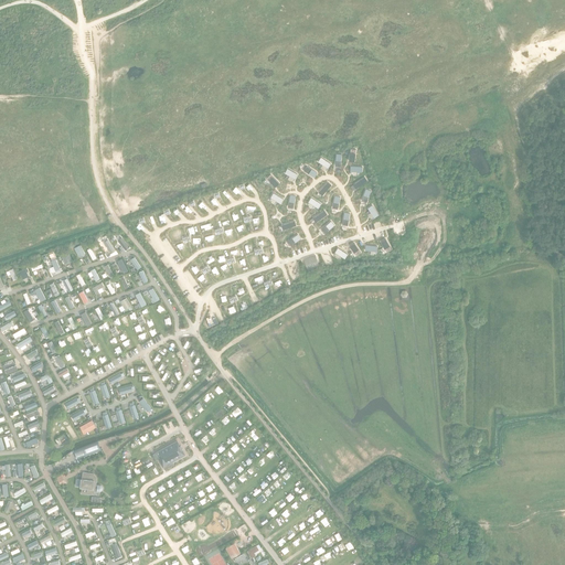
[(270,173),(266,178),(275,185),(278,182),(270,173)]
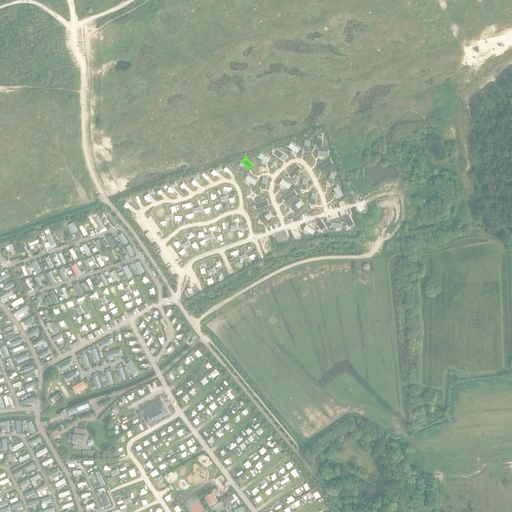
[(117,224),(110,215),(107,218),(113,227),(117,224)]
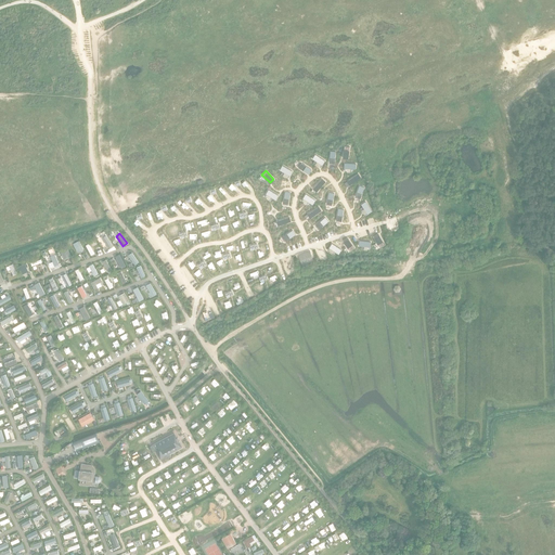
[(378,234),(374,236),(379,247),(384,244),(378,234)]
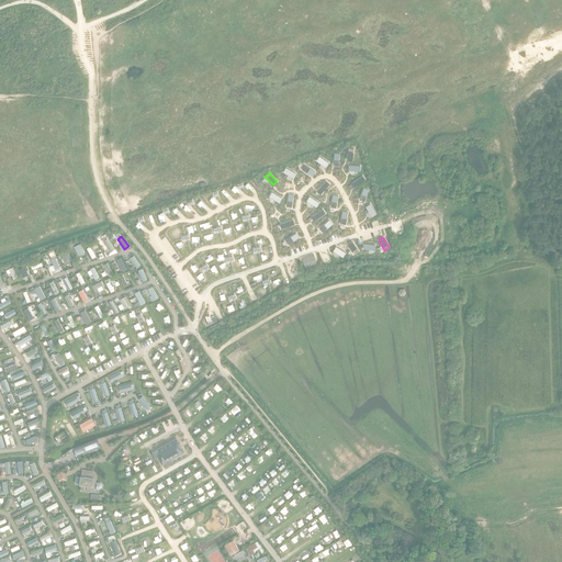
[(352,240),(347,243),(352,254),(357,251),(352,240)]
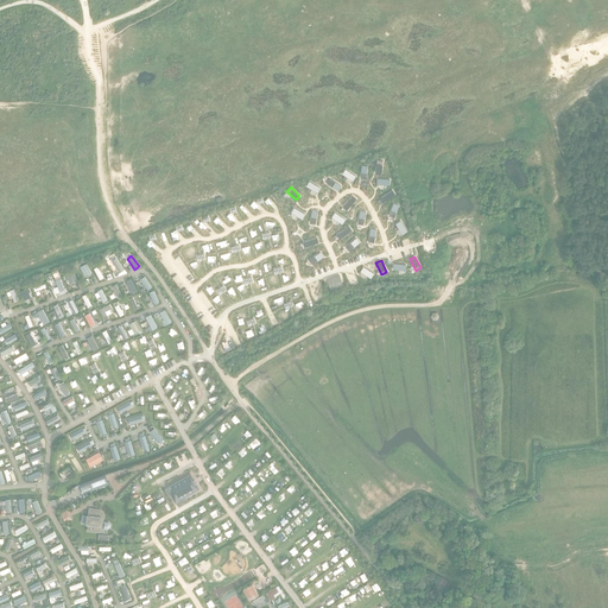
[(108,264),(115,276),(119,274),(113,263),(108,264)]
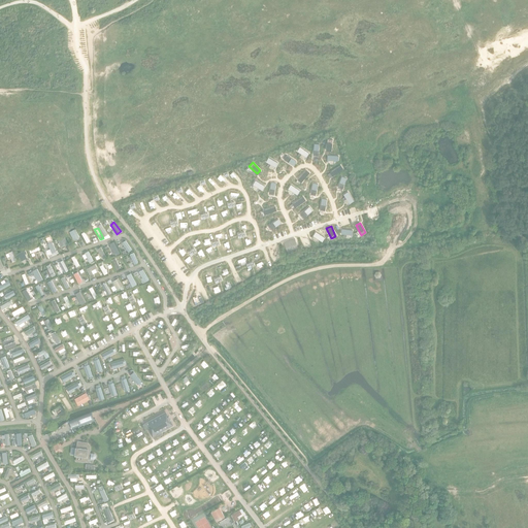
[(75,229),(69,231),(73,240),(79,237),(75,229)]
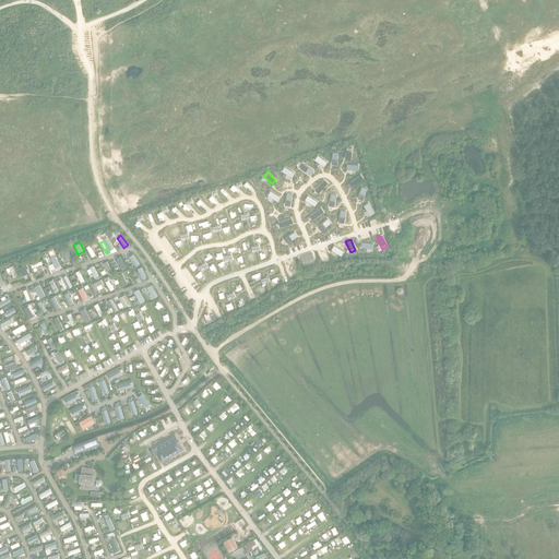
[(95,256),(90,246),(86,247),(92,258),(95,256)]
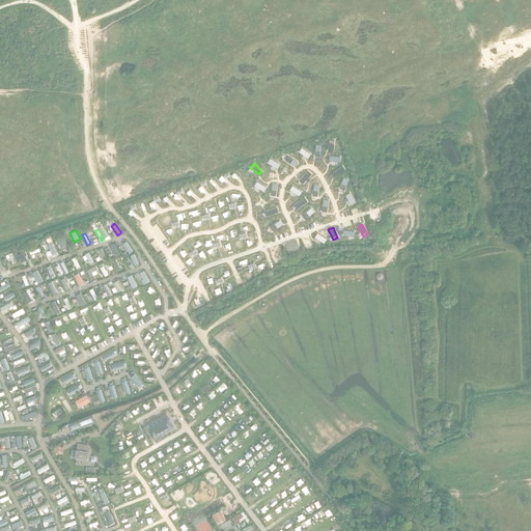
[(65,238),(58,242),(61,249),(68,245),(65,238)]
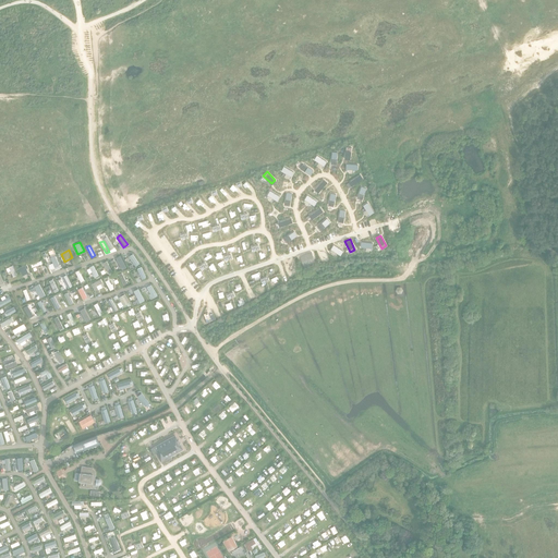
[(312,252),(300,256),(303,264),(300,265),(301,267),(303,266),(315,263),(315,262),(317,262),(316,259),(314,261),(312,252)]
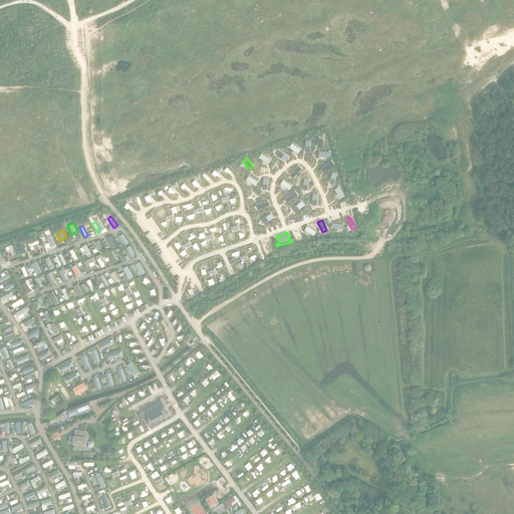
[(122,234),(118,236),(124,245),(129,243),(122,234)]
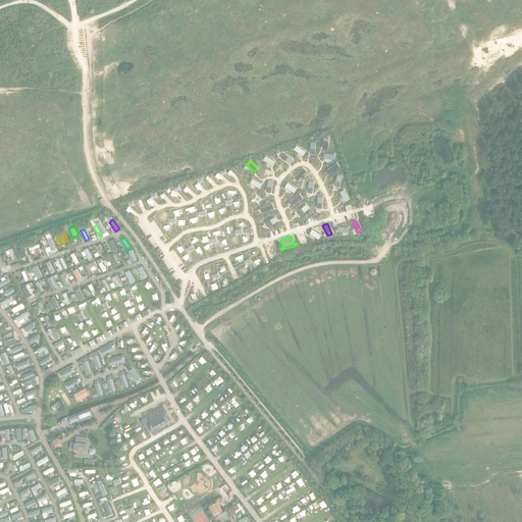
[(47,241),(51,250),(56,248),(52,240),(47,241)]
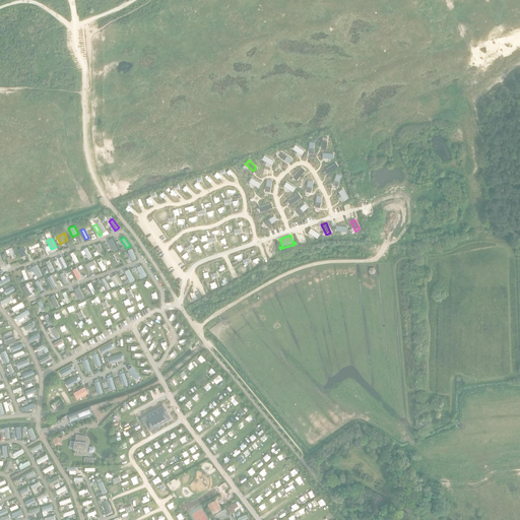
[(112,239),(108,241),(114,252),(118,249),(112,239)]
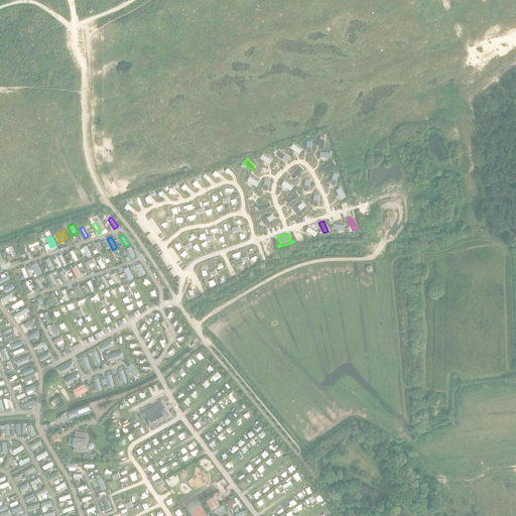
[(99,241),(95,243),(101,254),(105,252),(99,241)]
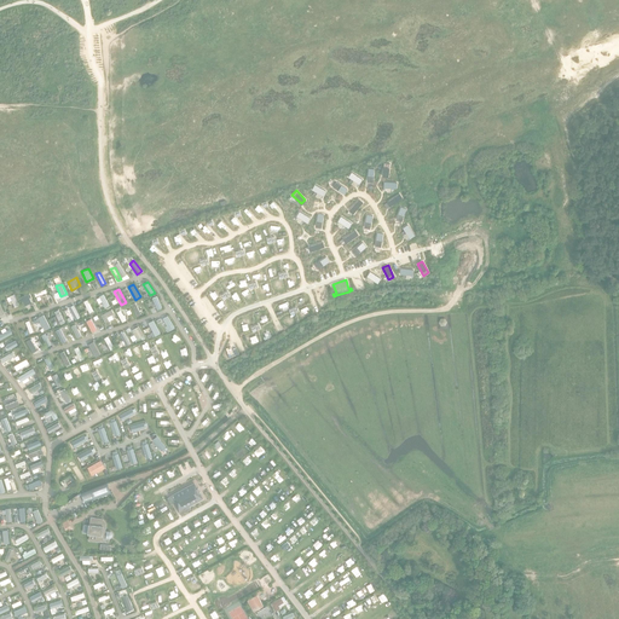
[(28,294),(19,298),(23,306),(32,302),(29,298),(30,296),(29,294),(28,294)]
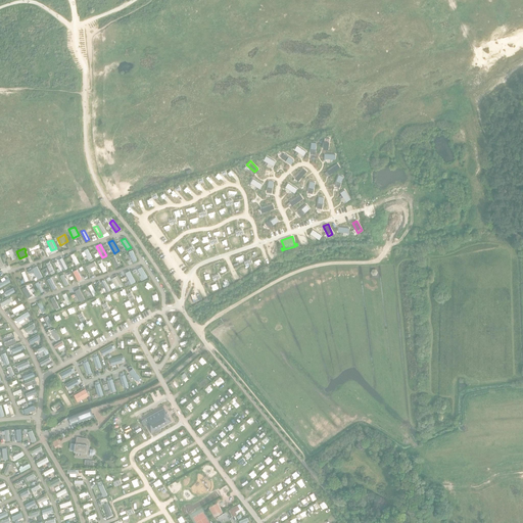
[(84,250),(89,259),(92,258),(87,248),(84,250)]
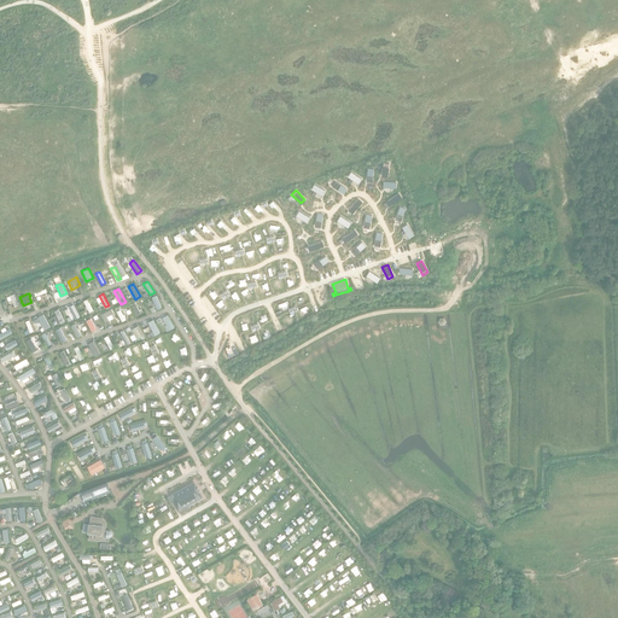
[(18,304),(13,295),(6,297),(7,302),(11,299),(15,307),(18,304)]
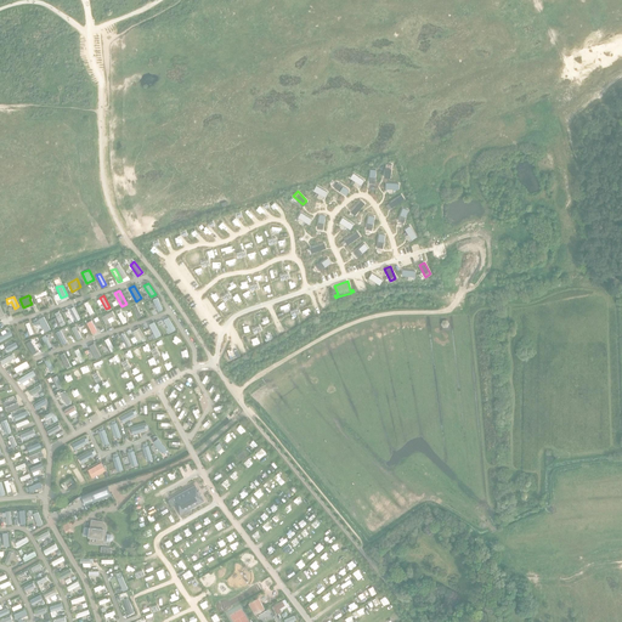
[(158,298),(153,300),(158,311),(163,309),(158,298)]
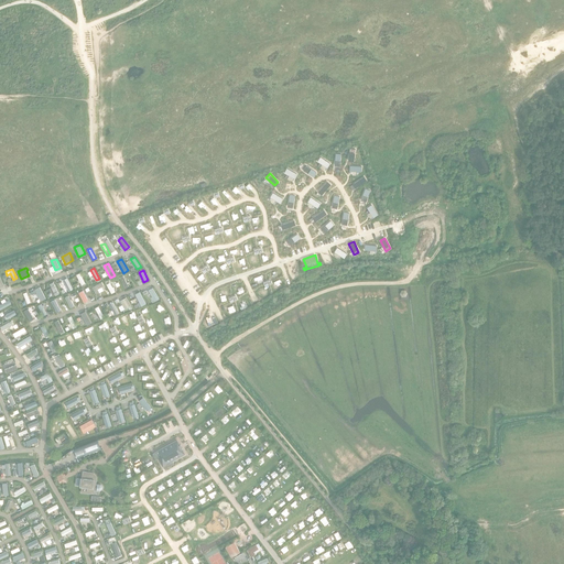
[(85,284),(79,273),(76,274),(78,280),(77,280),(78,282),(79,282),(82,286),(85,284)]
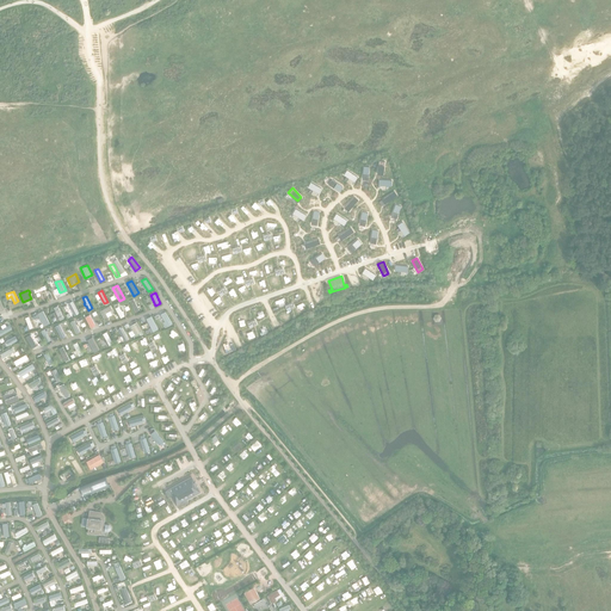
[(140,310),(133,298),(129,301),(135,312),(140,310)]
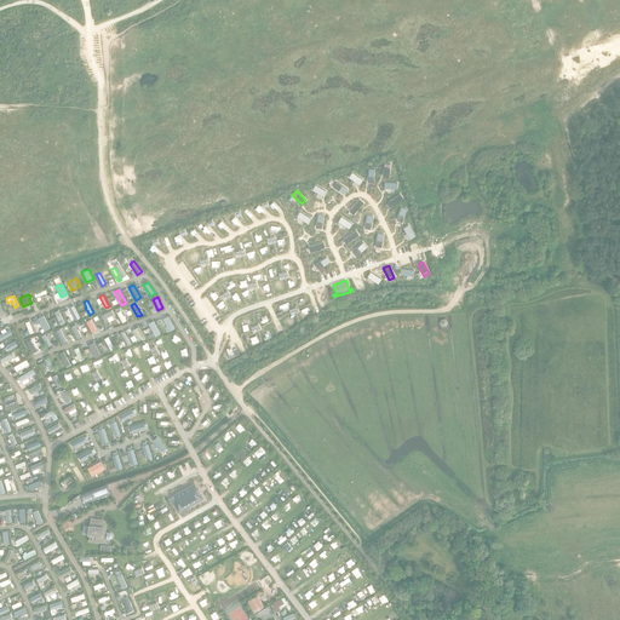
[(80,319),(74,305),(69,308),(75,321),(80,319)]
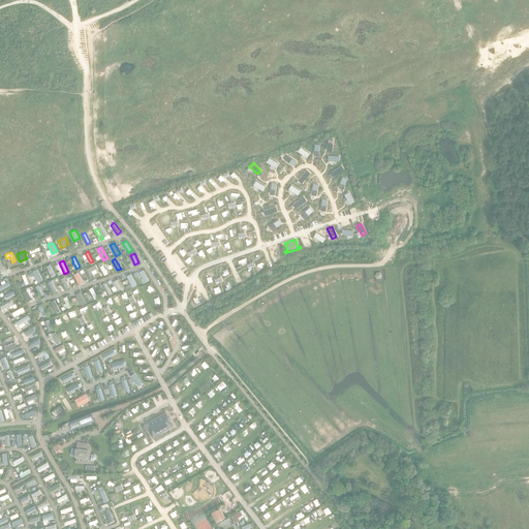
[(55,276),(50,265),(47,267),(52,278),(55,276)]
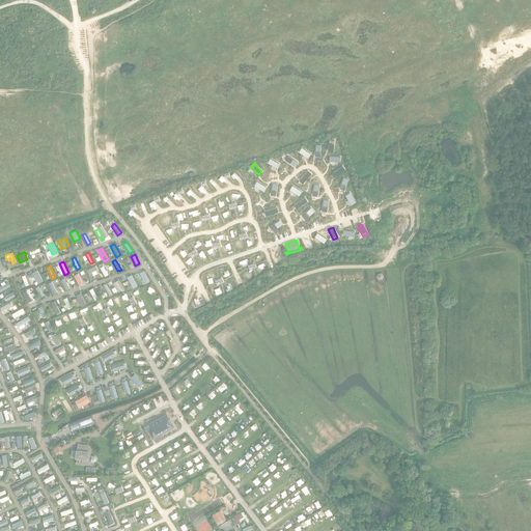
[(87,271),(91,279),(94,277),(91,272),(98,269),(95,266),(87,271)]
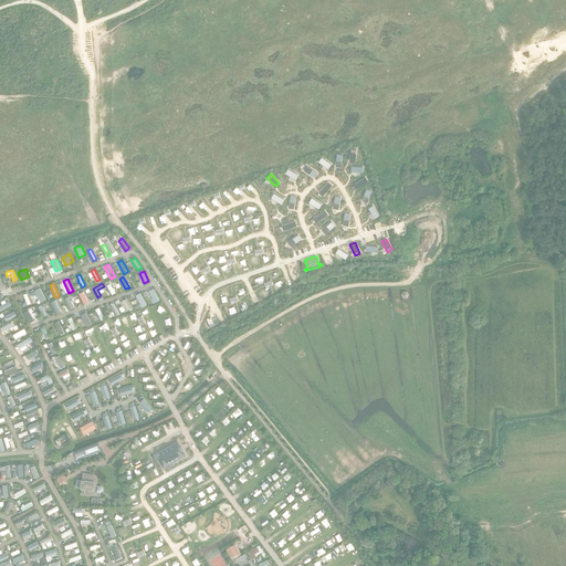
[(111,283),(106,285),(112,295),(115,293),(114,291),(115,290),(114,287),(113,289),(111,283)]
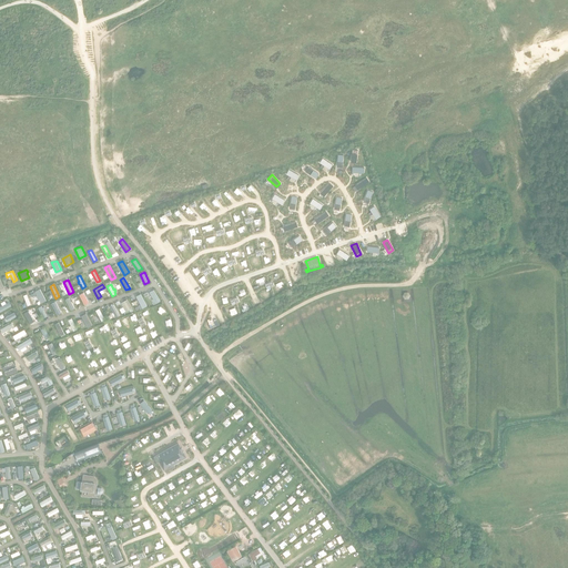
[(46,300),(40,290),(37,292),(40,297),(39,297),(40,300),(41,300),(42,302),(46,300)]
